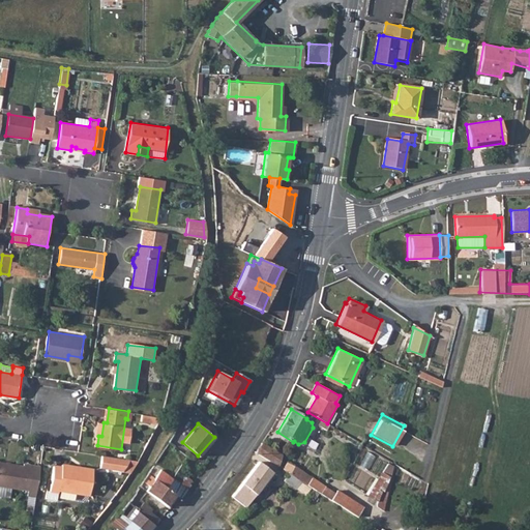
[(256,452),(278,467),(281,454),(262,442),(256,452)]
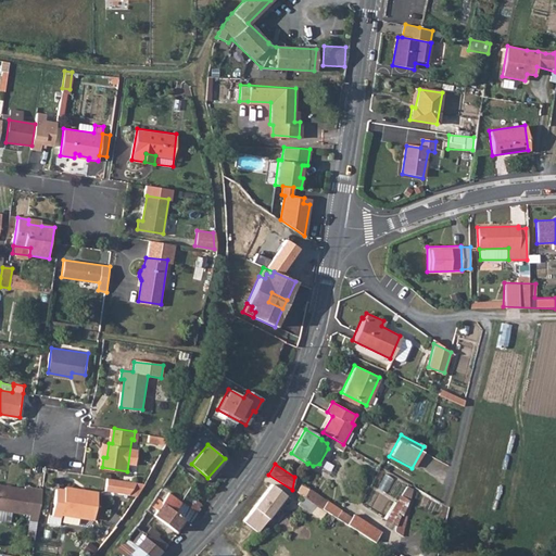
[(144,482),(108,477),(105,490),(137,494),(144,482)]
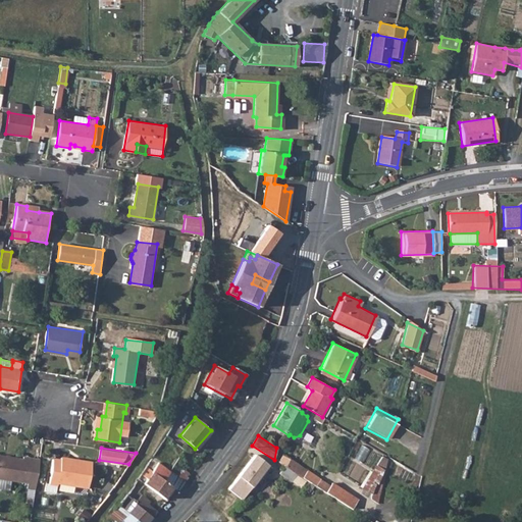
[(291,458),(282,454),(277,462),(284,466),(285,467),(291,458)]
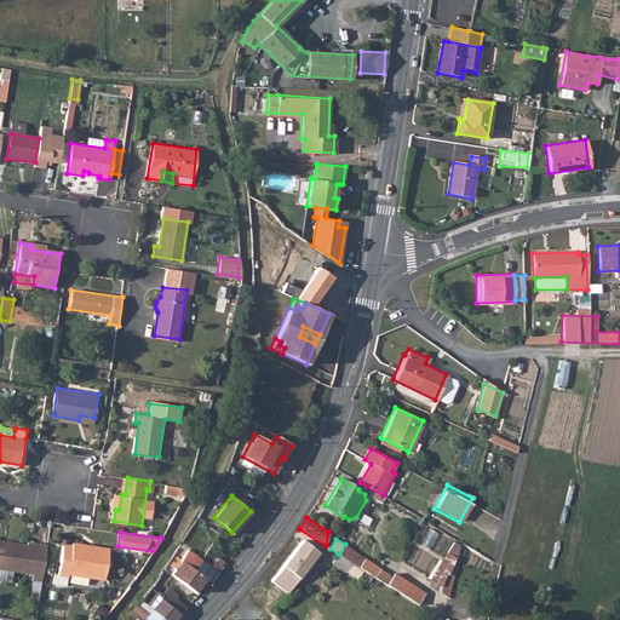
[(35,573),(35,579),(45,580),(51,545),(30,541),(30,545),(0,540),(0,579),(13,581),(16,570),(35,573)]
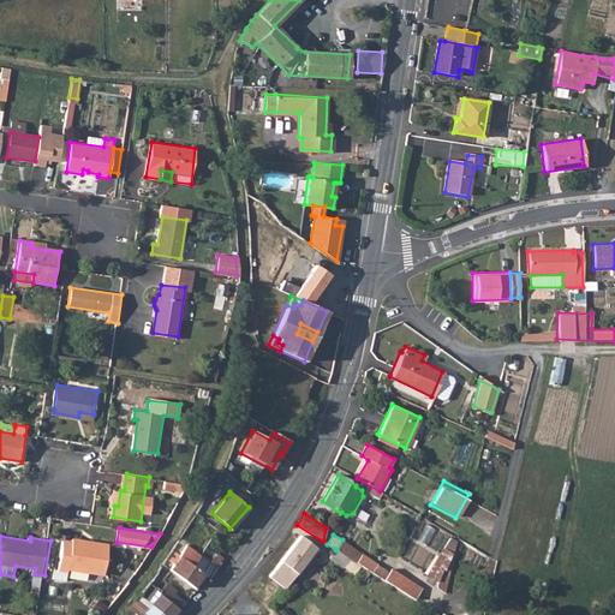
[(285,587),(315,548),(299,537),(269,575),(285,587)]
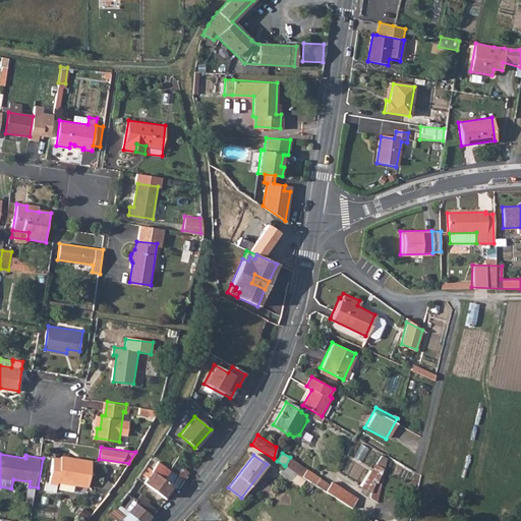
[(387,460),(381,456),(360,486),(370,493),(367,498),(377,503),(387,460)]
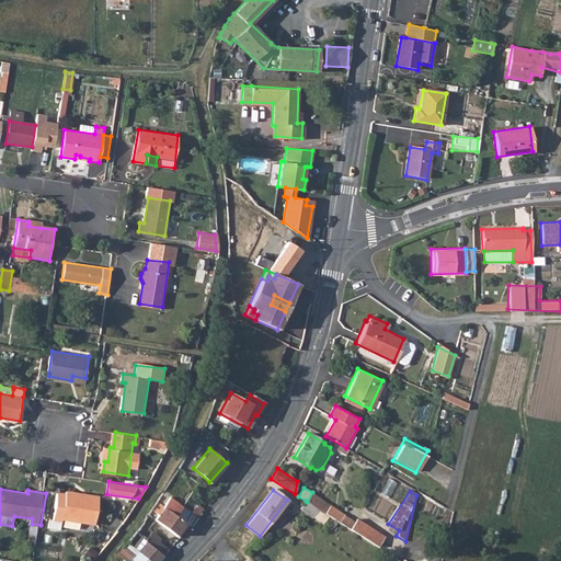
[(59,493),(55,521),(65,522),(66,518),(98,524),(102,497),(69,492),(68,495),(59,493)]
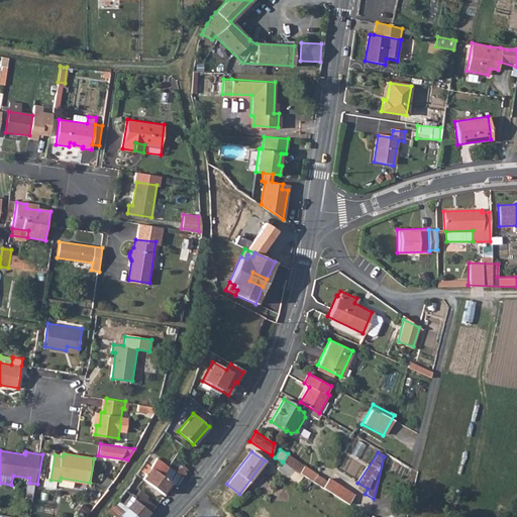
[(143,479),(163,494),(172,482),(163,475),(167,468),(157,458),(150,467),(151,468),(143,479)]
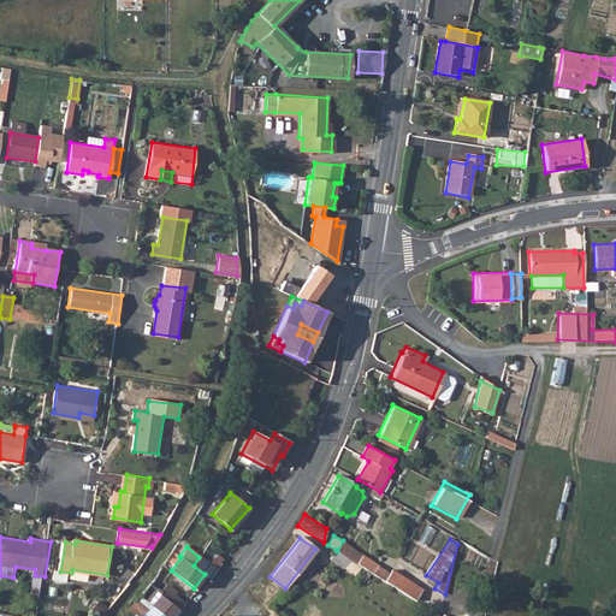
[(209,578),(225,558),(206,548),(199,557),(194,566),(205,574),(209,578)]
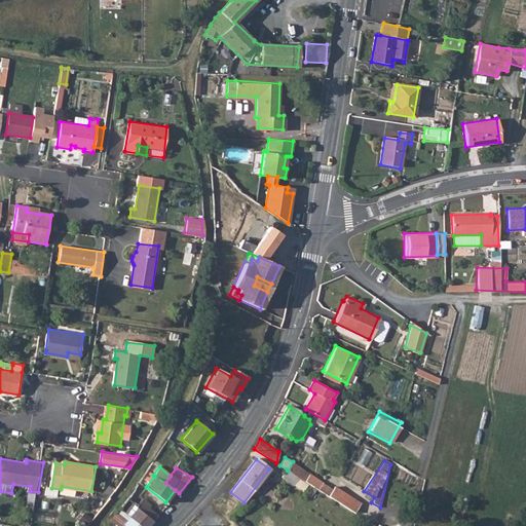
[(288,471),(287,470),(282,478),(294,485),(299,478),(288,471)]
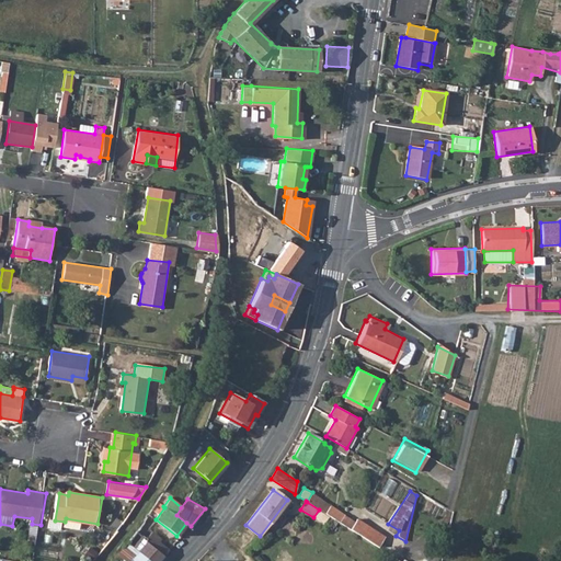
[(324,513),(340,523),(344,515),(330,505),(324,513)]
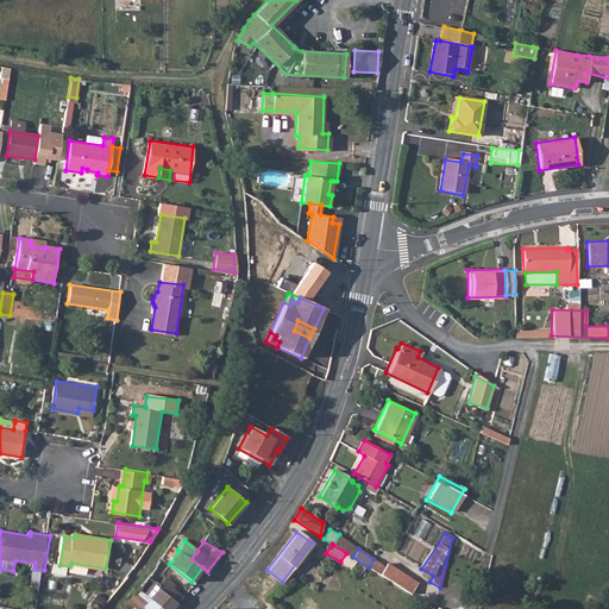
[(369,567),(378,575),(383,566),(374,559),(369,567)]
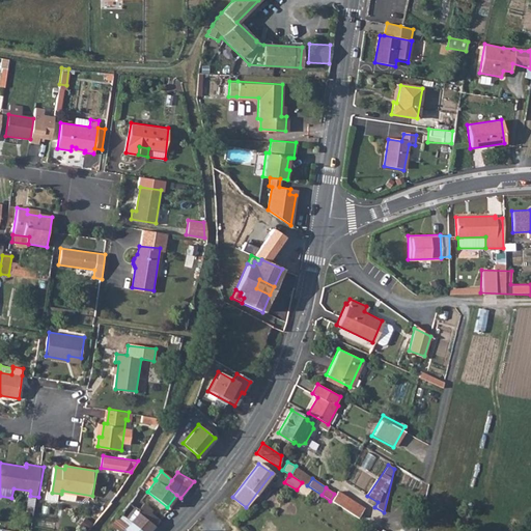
[(363,507),(336,491),(334,494),(330,501),(356,518),(363,507)]
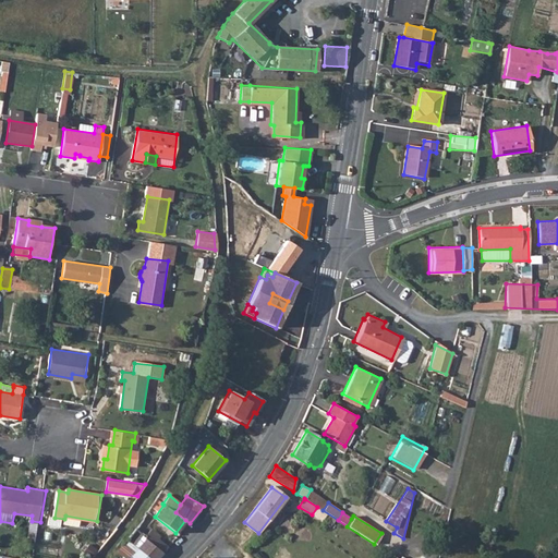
[(133,544),(137,547),(149,557),(157,557),(168,547),(158,540),(159,537),(150,531),(146,535),(136,528),(126,540),(133,544)]
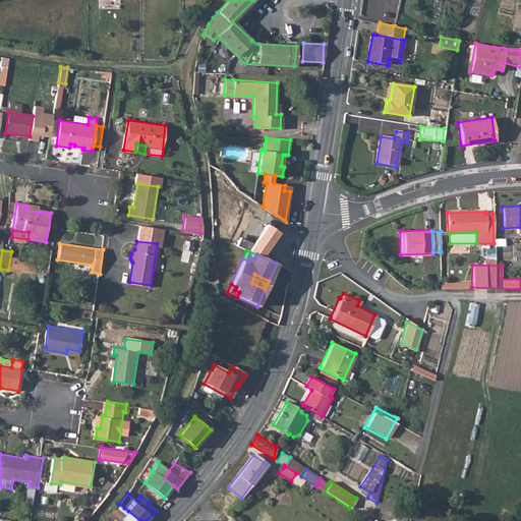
[(119,514),(124,508),(118,504),(113,510),(119,514)]
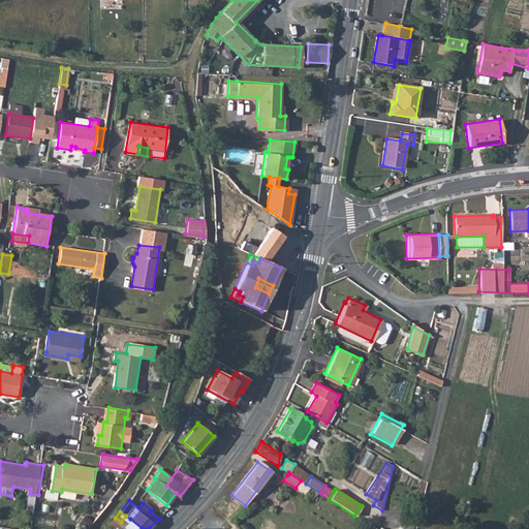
[(142,528),(130,519),(120,528),(142,528)]
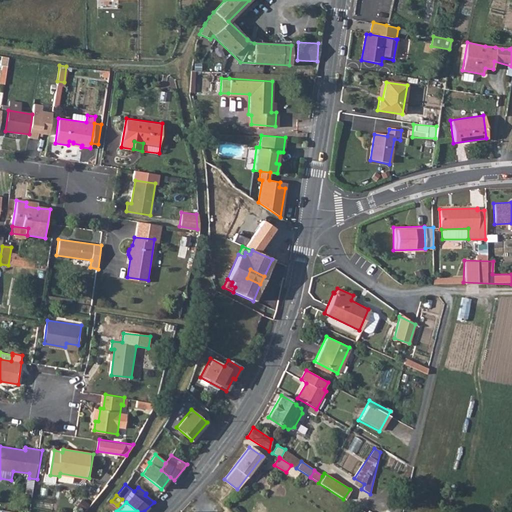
[(207,511),(195,502),(187,511),(207,511)]
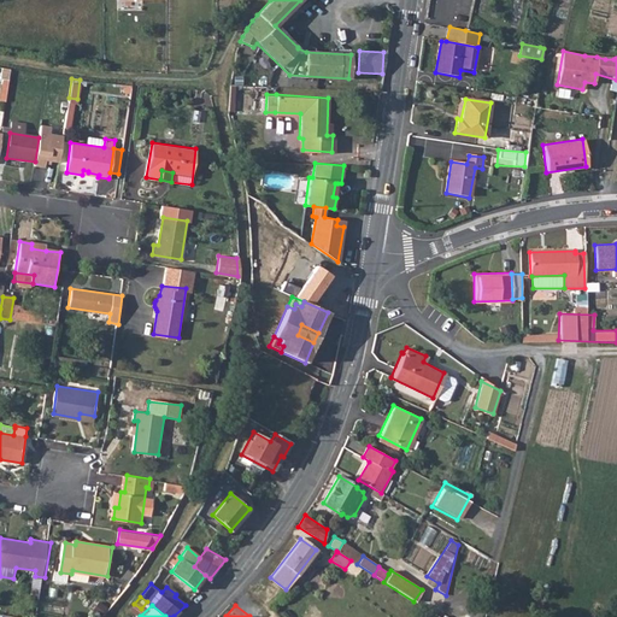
[(269,616),(274,611),(266,606),(263,612),(269,616)]
